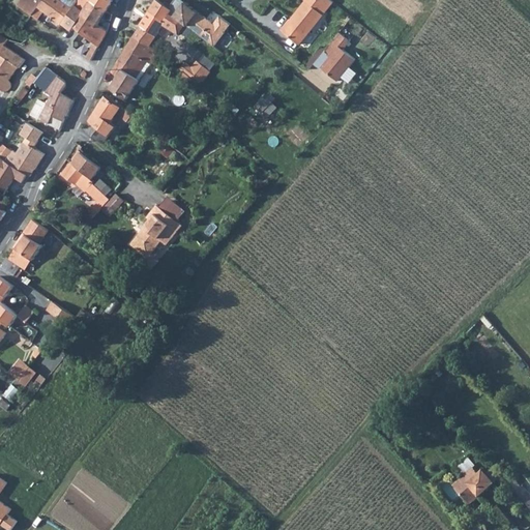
[(29,20),(35,11),(42,0),(20,0),(13,8),(29,20)]
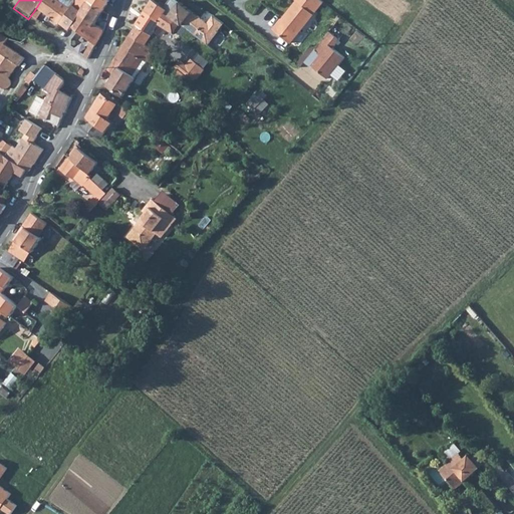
[(41,0),(34,11),(28,19),(34,24),(40,15),(55,27),(57,25),(68,12),(57,3),(58,0),(41,0)]
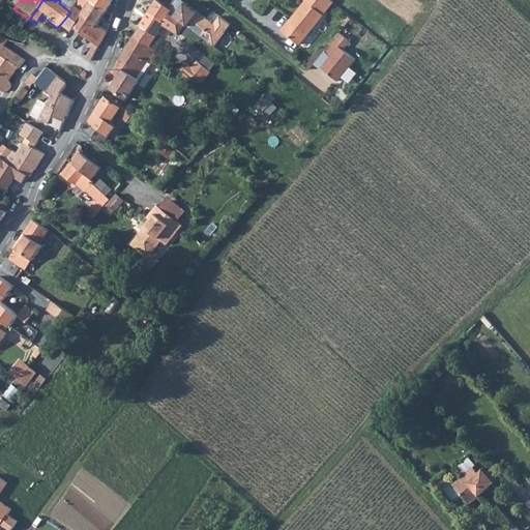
[(70,12),(72,9),(84,16),(90,4),(82,0),(60,0),(59,3),(70,12)]
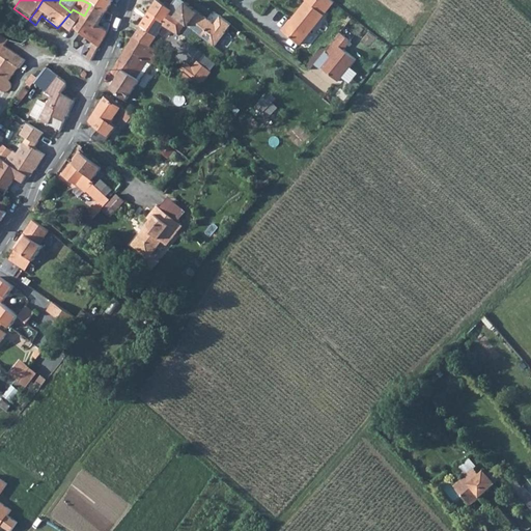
[(92,0),(90,4),(104,12),(110,1),(108,0),(92,0)]
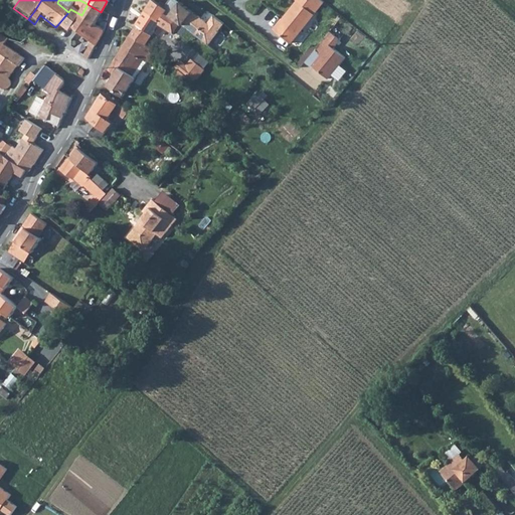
[(285,41),(318,0),(291,0),(292,0),(269,28),(285,41)]
